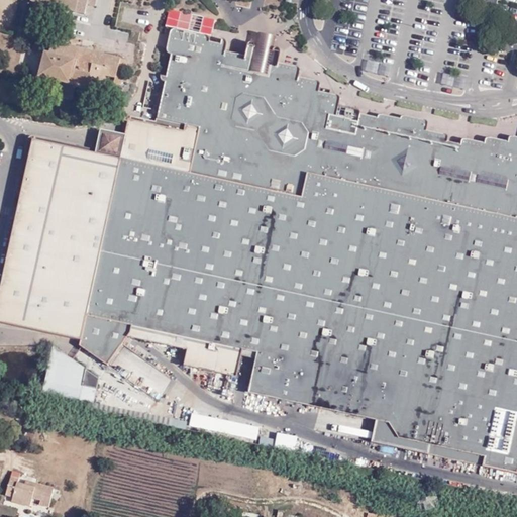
[(38,0),(81,11),(84,0),(92,2),(92,0),(38,0)]
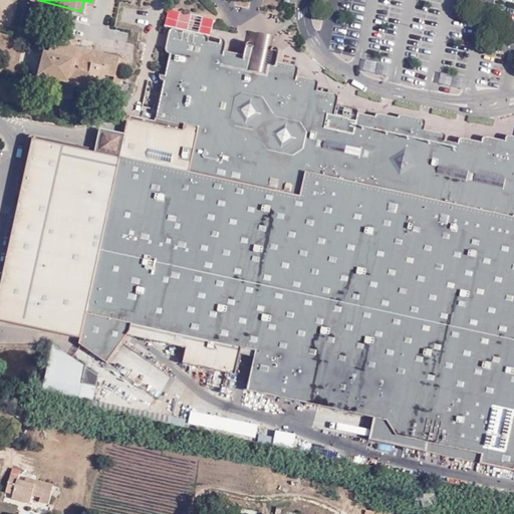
[(167,9),(154,73),(158,75),(158,80),(162,82),(156,119),(184,125),(182,132),(127,119),(123,140),(102,136),(98,155),(32,141),(0,288),(0,322),(77,340),(76,344),(106,361),(127,333),(185,345),(183,354),(192,367),(223,374),(237,366),(241,348),(254,351),(246,390),(373,419),(369,442),(513,472),(513,136),(508,136),(503,141),(484,137),(480,143),(458,139),(455,143),(446,142),(444,136),(423,130),(424,120),(397,113),(394,117),(373,114),(373,117),(356,113),(357,109),(335,105),(336,96),(315,92),(317,81),(297,76),(298,67),(274,62),(276,49),(268,47),(270,40),(261,39),(252,37),(251,44),(243,43),(238,56),(222,52),(225,39),(220,38),(218,44),(208,42),(206,37),(203,36),(207,18),(188,14),(167,9)]
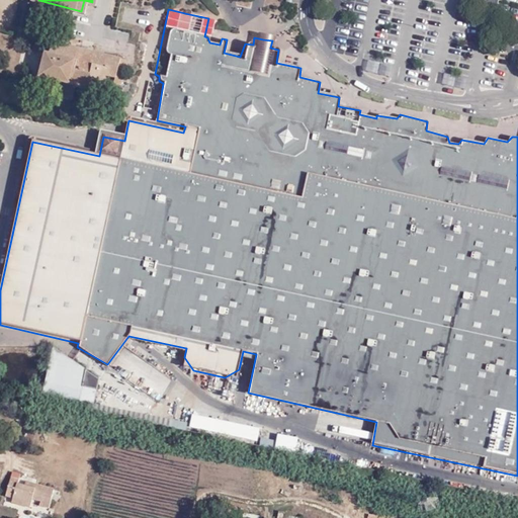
[(126,61),(56,44),(53,55),(46,53),(39,78),(51,81),(77,87),(103,94),(107,77),(114,78),(113,83),(120,84),(126,61)]
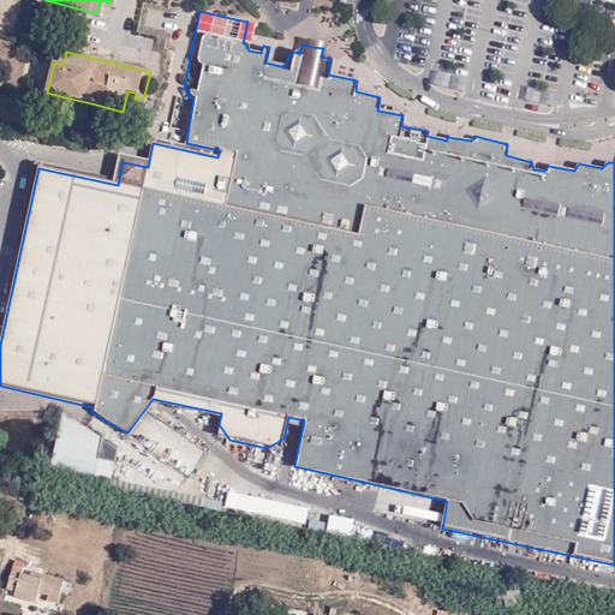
[(442,72),(441,85),(464,87),(465,75),(442,72)]
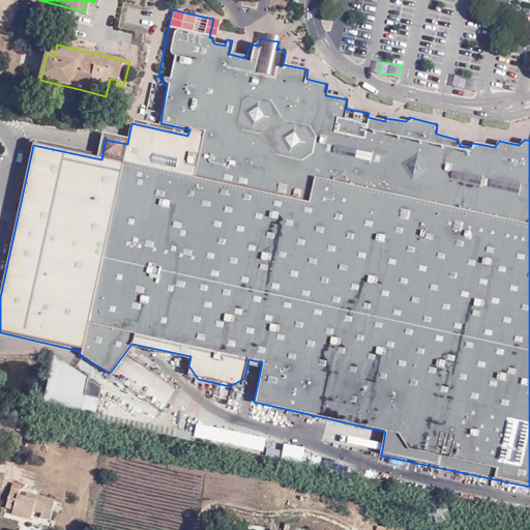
[(466,78),(466,88),(476,89),(477,78),(466,78)]
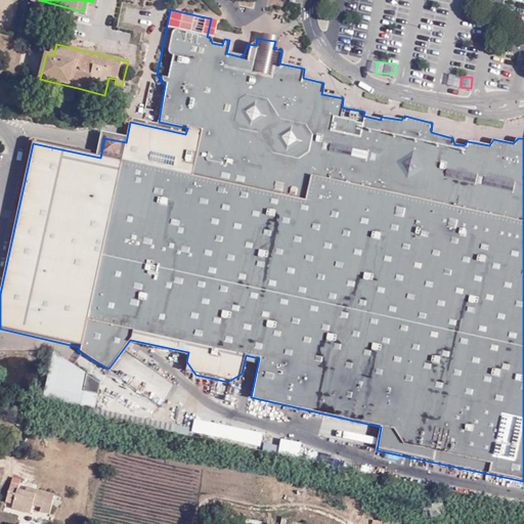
[(78,88),(51,82),(48,97),(74,104),(78,88)]
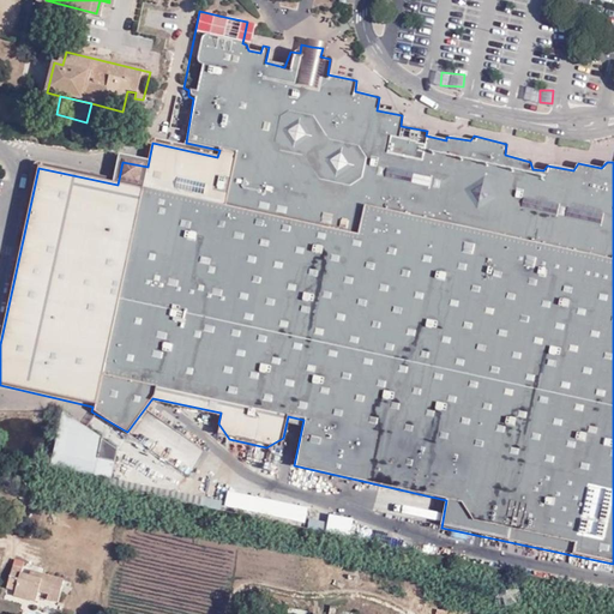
[(114,149),(119,150),(122,137),(116,136),(113,149),(114,149)]
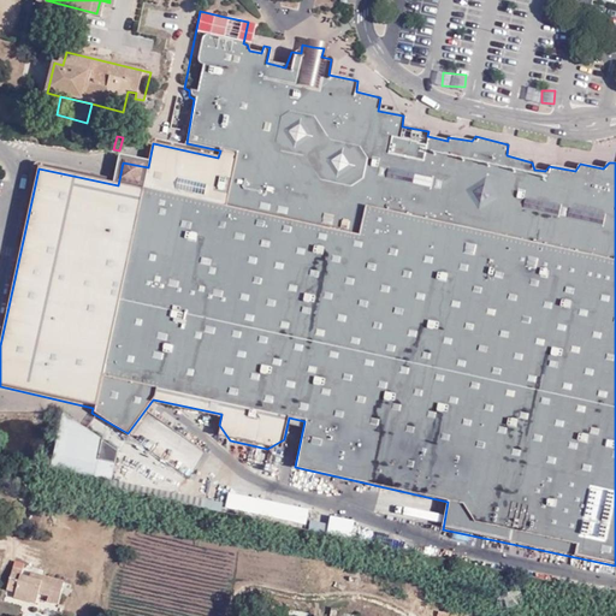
[(114,460),(116,450),(61,410),(48,467),(111,479),(114,460)]
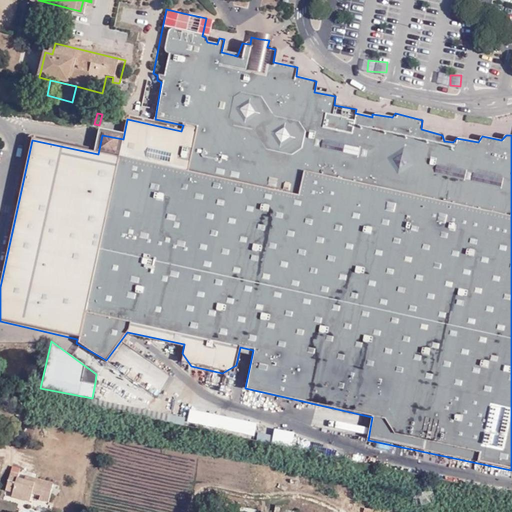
[(92,396),(90,405),(168,423),(170,414),(92,396)]
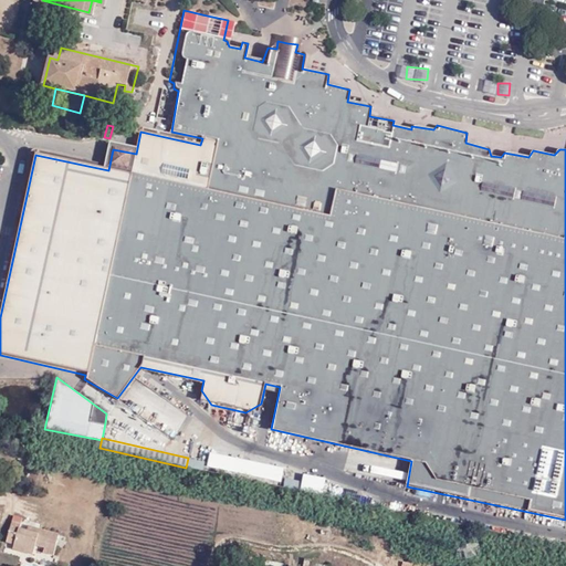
[(302,490),(324,492),(326,475),(304,473),(302,490)]
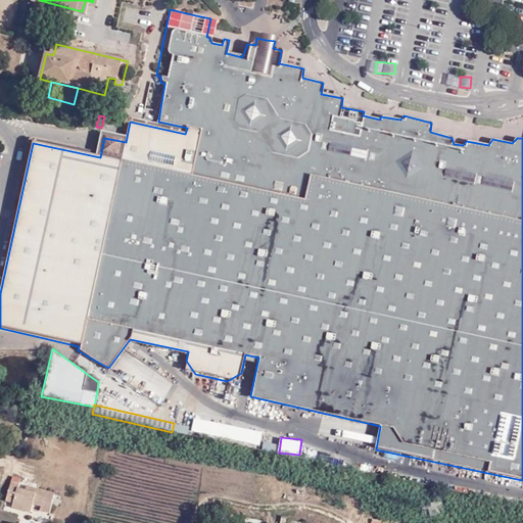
[(57,496),(40,490),(39,495),(28,492),(21,490),(22,486),(16,484),(10,504),(17,506),(16,508),(32,513),(35,507),(45,510),(44,513),(50,515),(57,496)]
